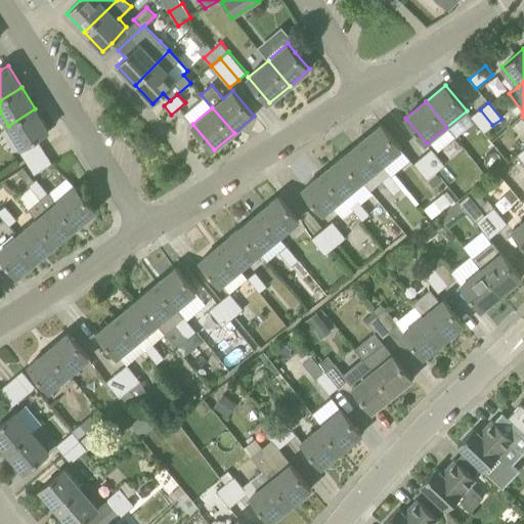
[(26,163),(44,150),(36,138),(49,131),(35,108),(8,126),(22,147),(17,150),(26,163)]
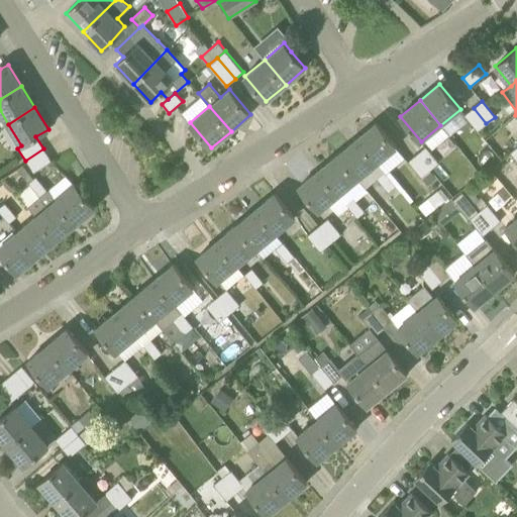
[(486,123),(474,108),(464,115),(477,130),(486,123)]
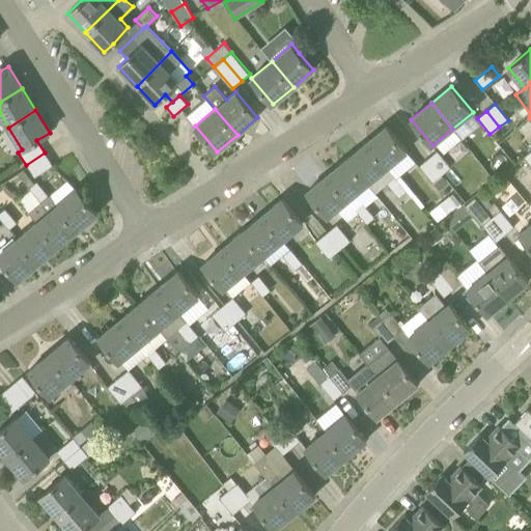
[(408,151),(387,126),(366,142),(388,168),(408,151)]
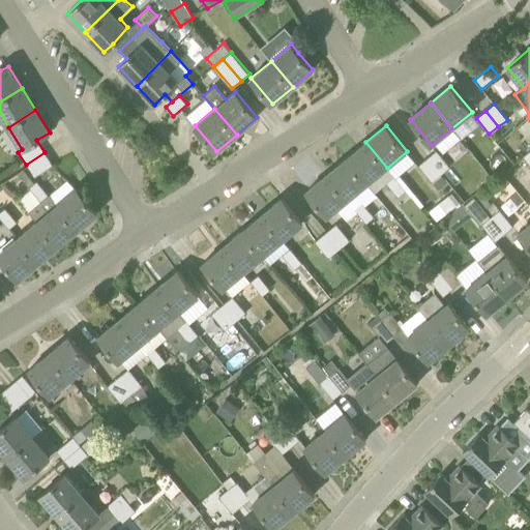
[(346,158),(367,184),(387,168),(365,142),(346,158)]
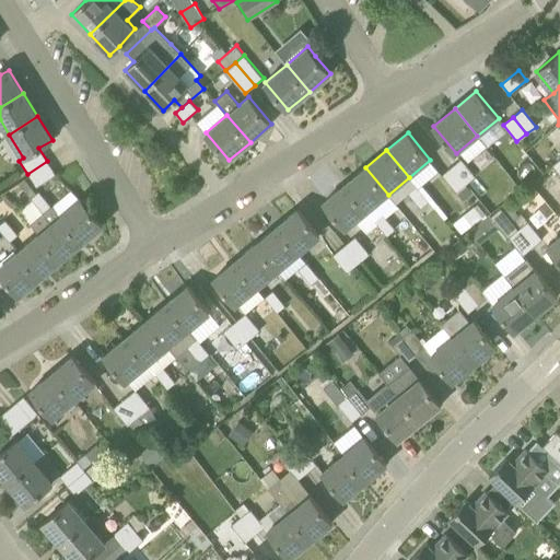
[(475,176),(461,160),(452,166),(465,184),(475,176)]
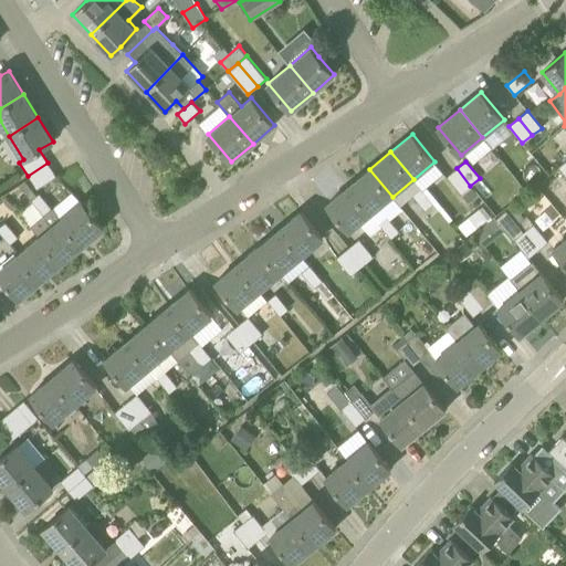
[(56,177),(48,163),(28,176),(37,189),(56,177)]
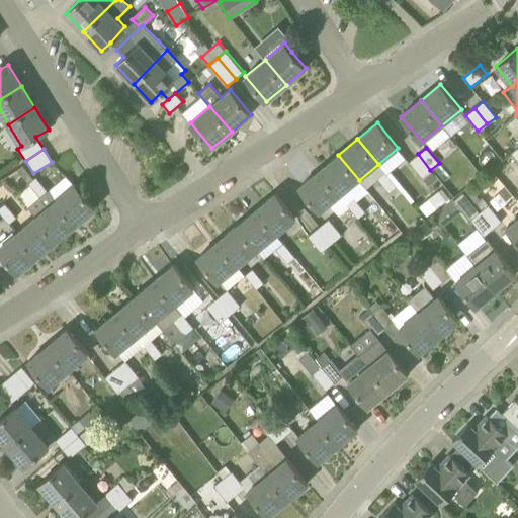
[(430,170),(418,154),(410,161),(422,176),(430,170)]
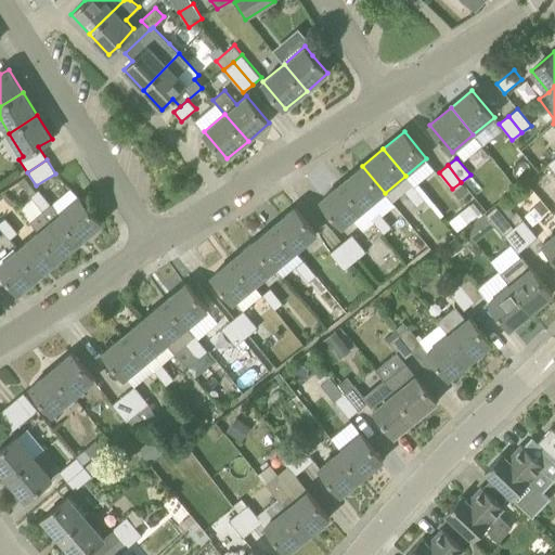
[(341,183),(364,210),(385,193),(362,166),(341,183)]
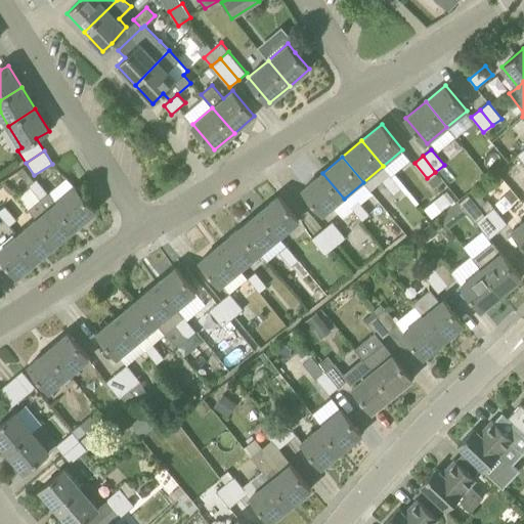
[(29,185),(35,180),(24,167),(17,171),(29,185)]
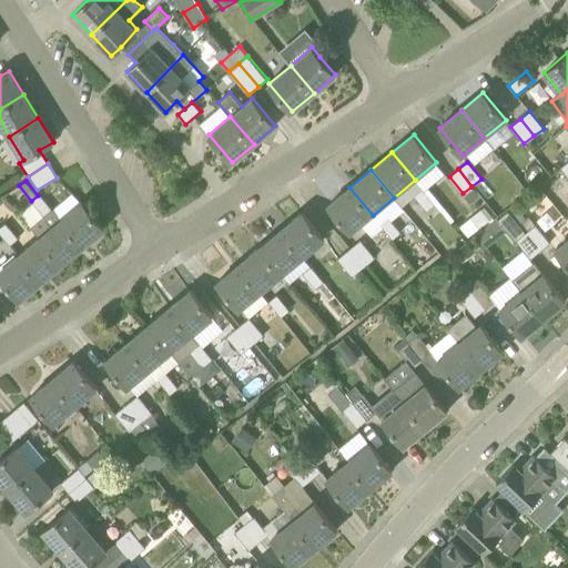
[(479,195),(472,186),(463,193),(470,203),(479,195)]
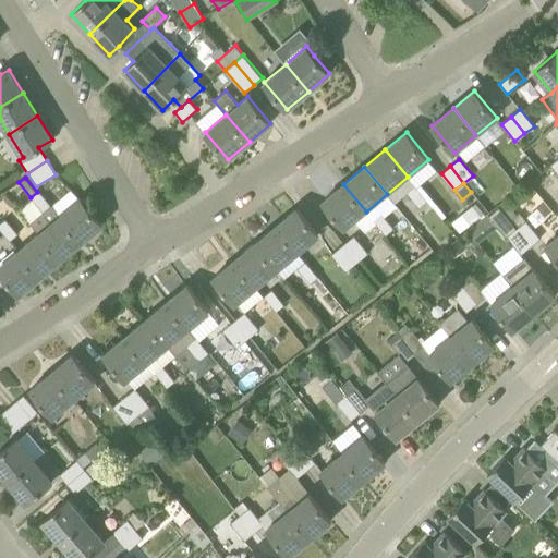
[(343,184),(323,202),(344,229),(366,211),(343,184)]
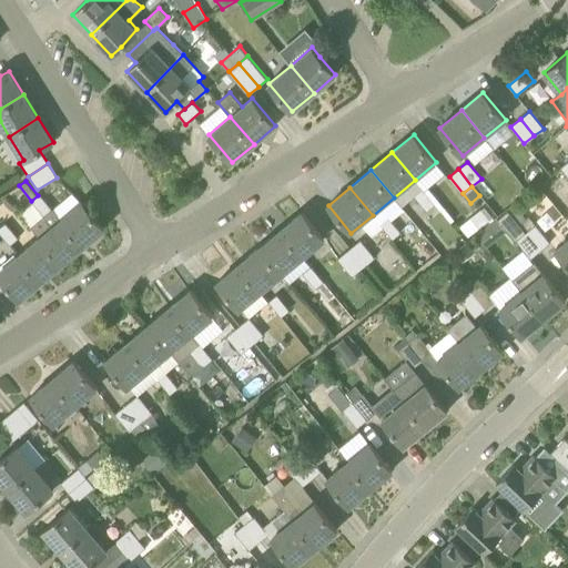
[(435,203),(423,189),(414,195),(426,211),(435,203)]
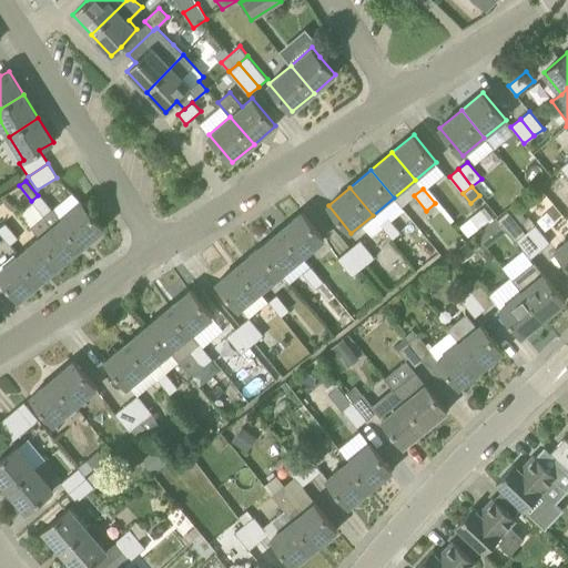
[(38,195),(31,201),(43,215),(30,226),(40,237),(62,264),(83,246),(61,220),(40,194),(38,195)]
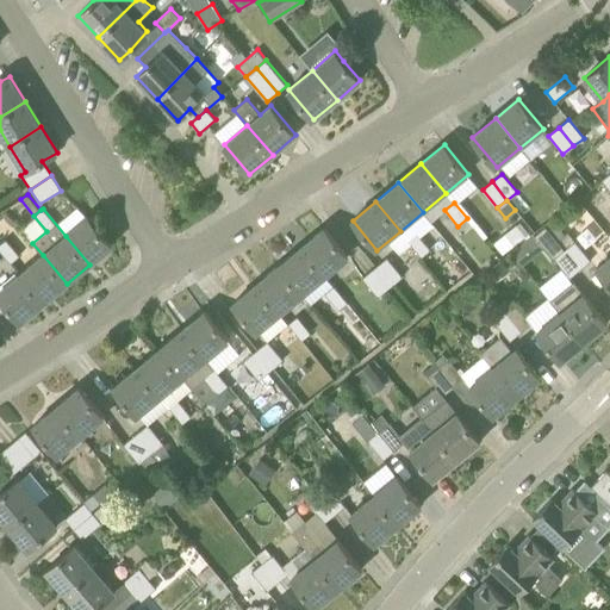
[(112,246),(88,217),(66,236),(89,265),(112,246)]
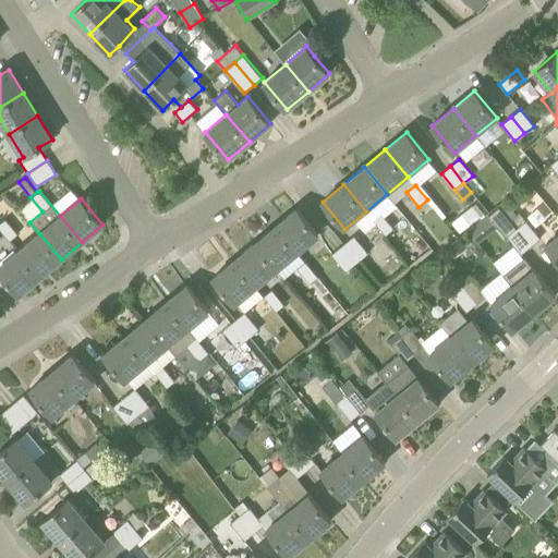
[(506,237),(520,254),(531,246),(517,228),(510,220),(499,207),(488,216),(497,227),(497,226),(506,237)]
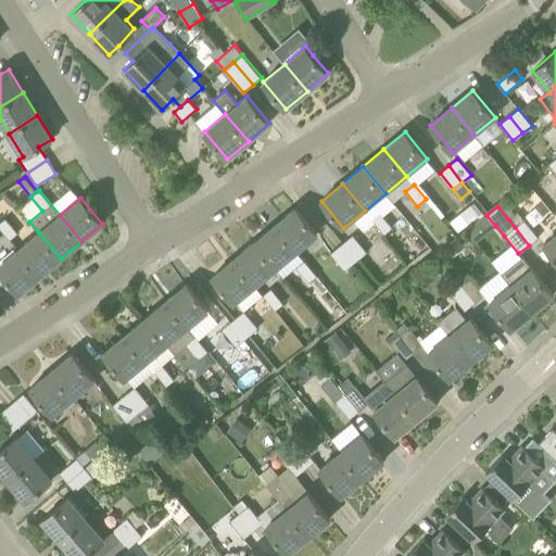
[(317,234),(297,207),(275,225),(297,251),(317,234)]
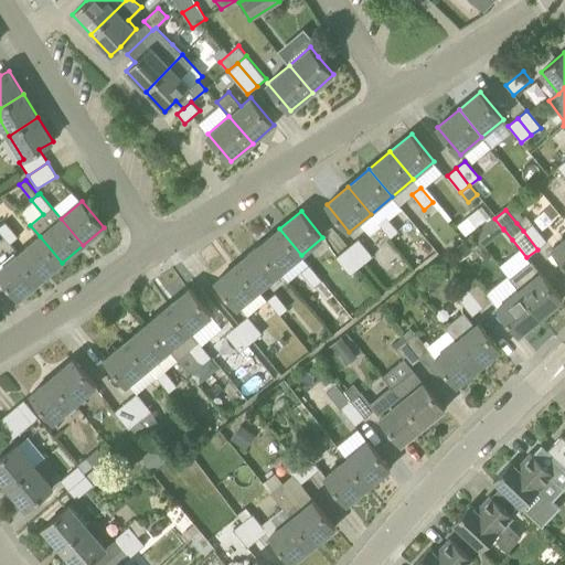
[(467,219),(475,228),(486,220),(478,211),(467,219)]
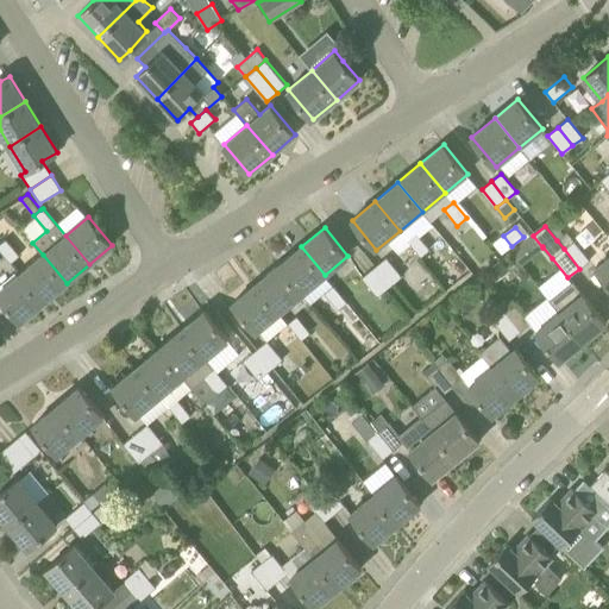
[(567,232),(564,234),(557,242),(564,249),(573,242),(567,232)]
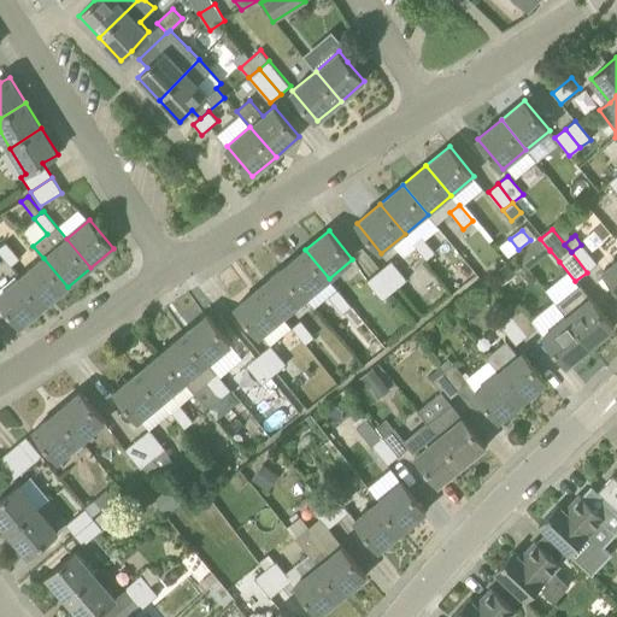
[(415,246),(425,260),(434,252),(422,236),(413,242),(415,246)]
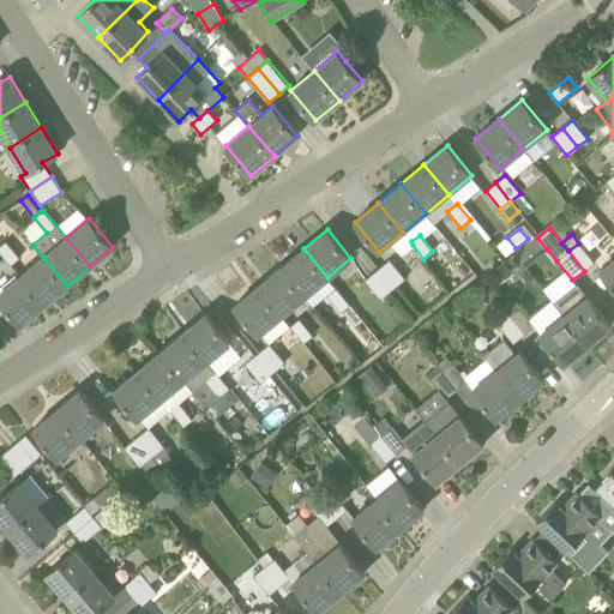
[(20,258),(6,241),(0,246),(0,251),(11,265),(20,258)]
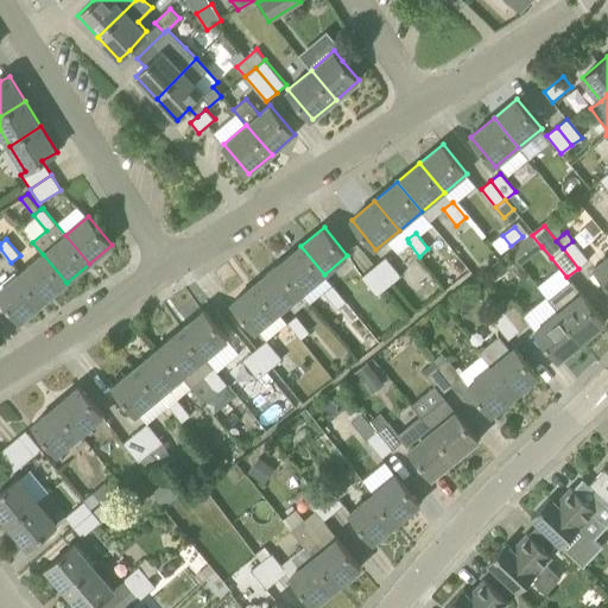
[(519,241),(508,249),(519,264),(530,255),(519,241)]
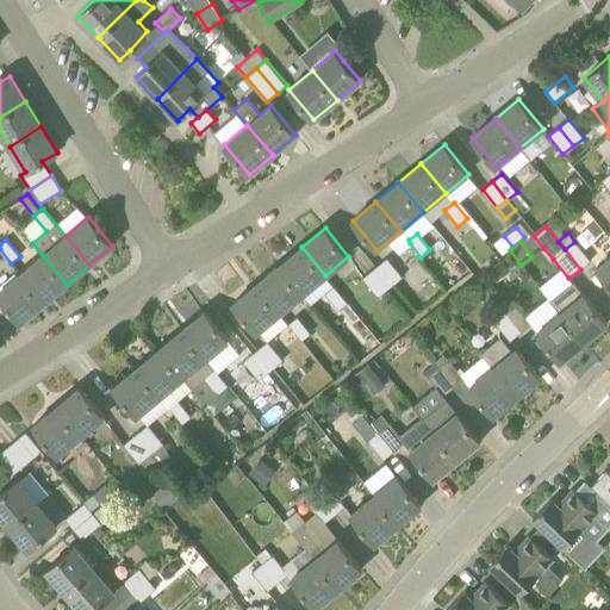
[(590,260),(574,242),(565,249),(580,269),(590,260)]
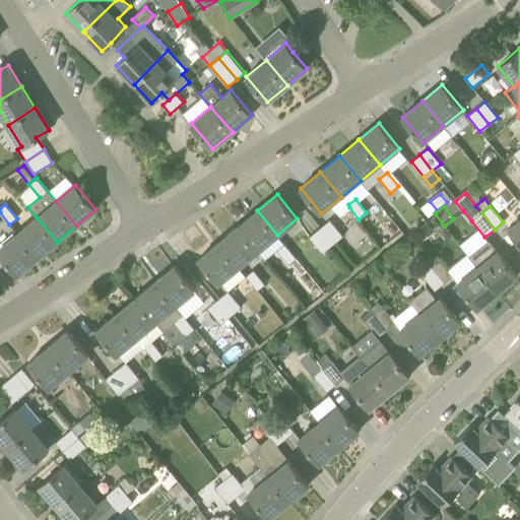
[(238,226),(257,250),(277,235),(257,210),(238,226)]
